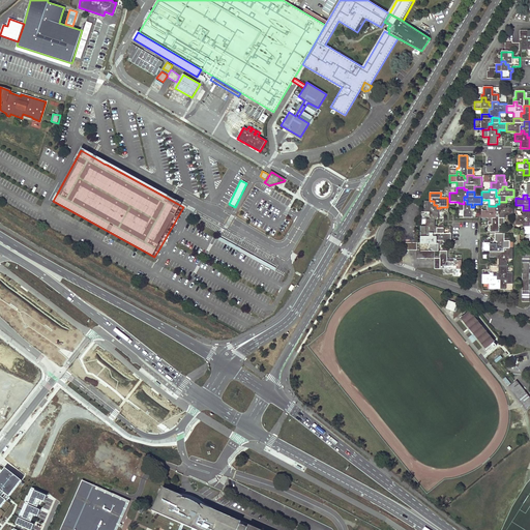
[(464,210),(464,217),(472,217),(472,211),(474,211),(474,207),(471,207),(471,204),(467,204),(467,200),(464,200),(464,204),(459,203),(459,210),(464,210)]
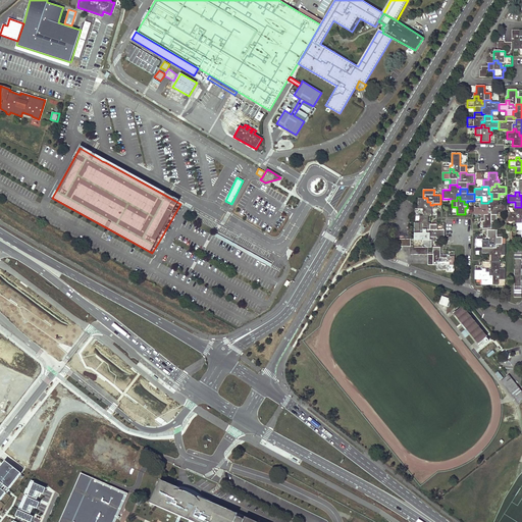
[(423,209),(423,216),(428,216),(432,216),(432,209),(433,209),(433,205),(430,205),(430,202),(427,202),(427,198),(423,198),(418,198),(418,208),(418,209),(423,209)]
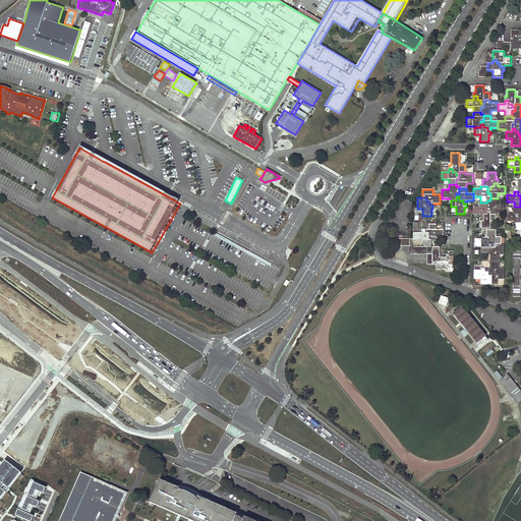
[(490,211),(490,215),(496,215),(496,213),(505,213),(505,204),(498,204),(498,198),(490,198),(490,200),(487,200),(487,203),(487,208),(490,208),(490,211)]
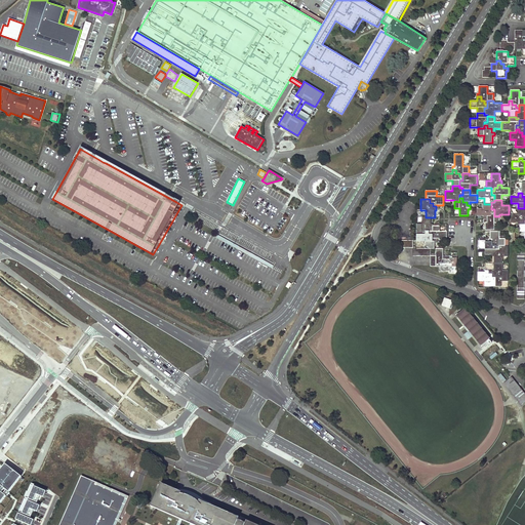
[(477,209),(477,215),(484,216),(484,219),(487,219),(487,216),(491,216),(491,212),(494,212),(494,209),(491,209),(491,204),(484,204),(484,209),(477,209)]
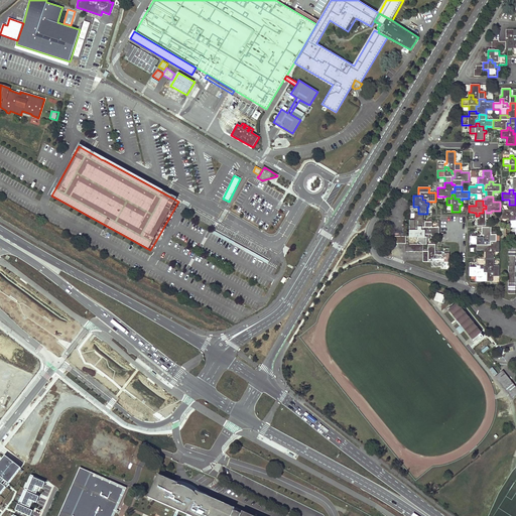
[(502,211),(502,219),(511,219),(511,221),(515,221),(515,218),(515,214),(515,205),(509,205),(509,211),(502,211)]
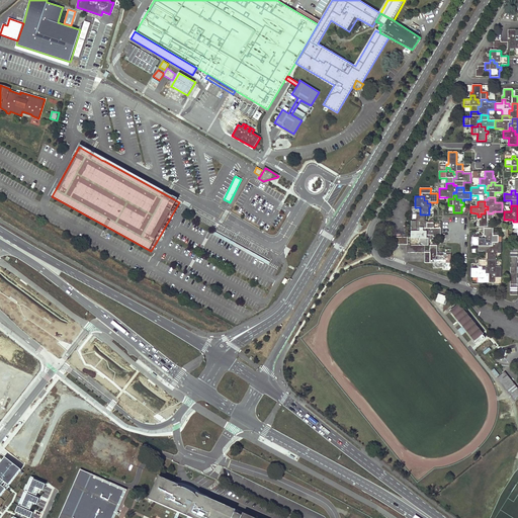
[(479,227),(488,227),(488,221),(493,221),(493,213),(488,213),(488,209),(485,209),(485,213),(481,213),(481,217),(478,217),(478,220),(479,220),(479,227)]
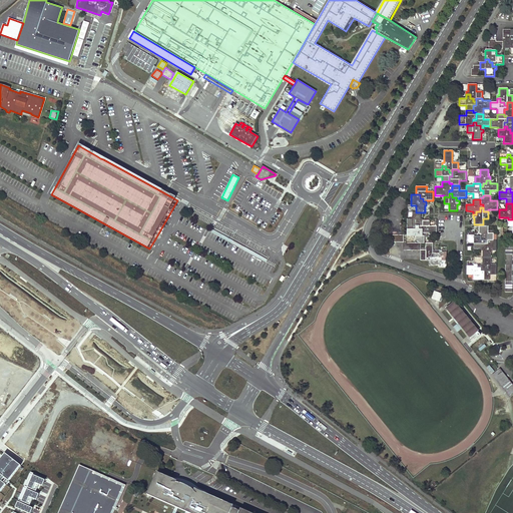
[(407,218),(407,229),(410,229),(416,229),(416,225),(419,226),(423,226),(423,221),(421,221),(421,212),(416,212),(412,212),(412,218),(407,218)]
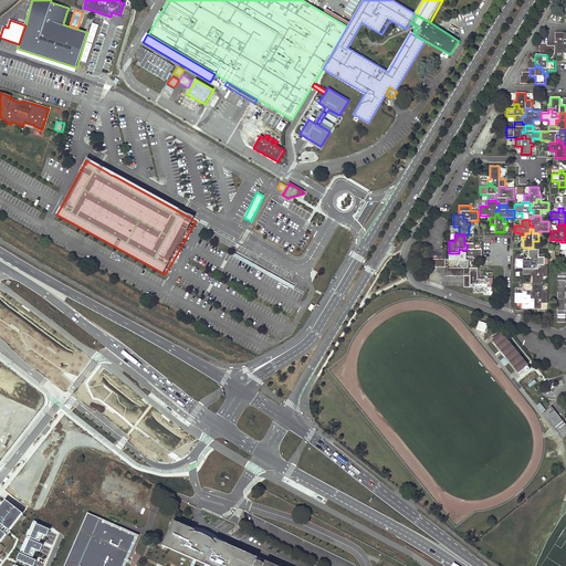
[(473,259),(481,259),(481,250),(474,250),(474,244),(467,244),(467,250),(462,250),(462,253),(467,253),(467,257),(470,257),(470,261),(473,261),(473,259)]
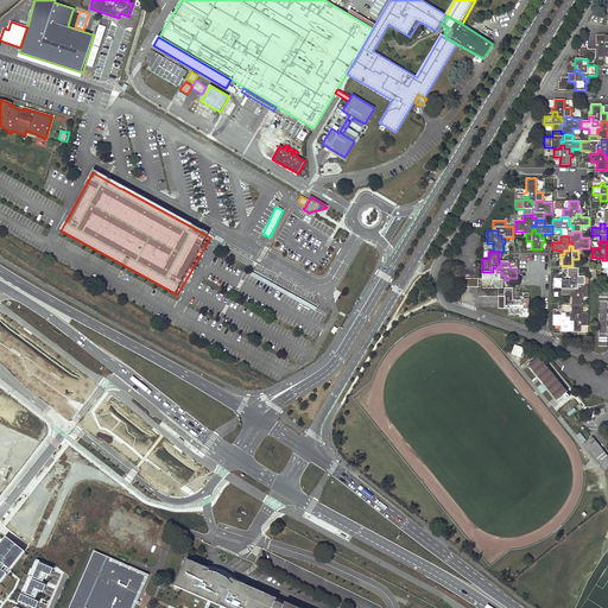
[(574,285),(574,289),(578,289),(578,285),(584,285),(584,277),(578,277),(578,268),(568,268),(568,277),(567,277),(565,282),(570,282),(570,285),(574,285)]
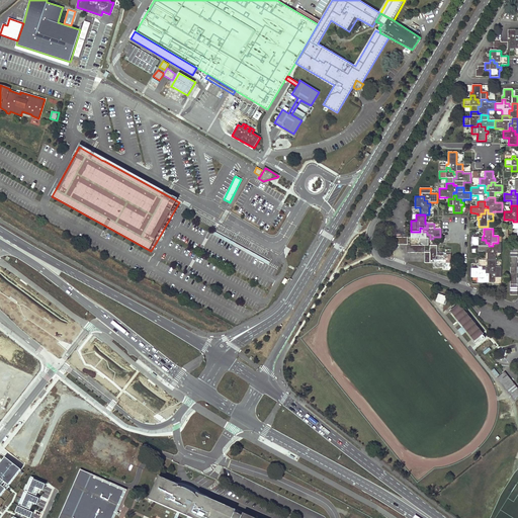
[(479,246),(479,251),(486,251),(486,246),(489,246),(489,243),(486,243),(486,240),(482,240),(483,236),(479,236),(479,238),(471,238),(471,246),(479,246)]
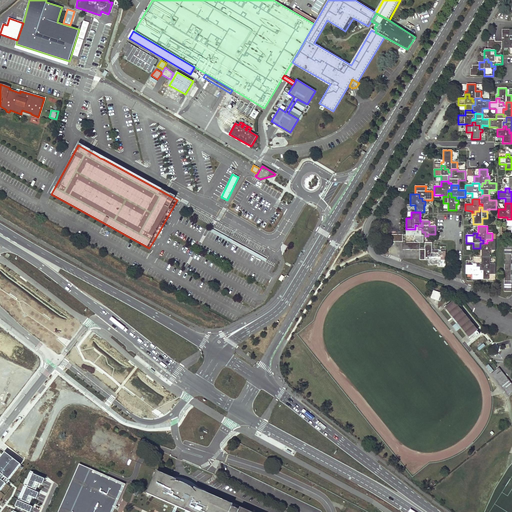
[(482,248),(482,257),(490,257),(490,250),(495,250),(495,240),(492,240),(487,240),(487,243),(483,243),(480,243),(480,248),(482,248)]
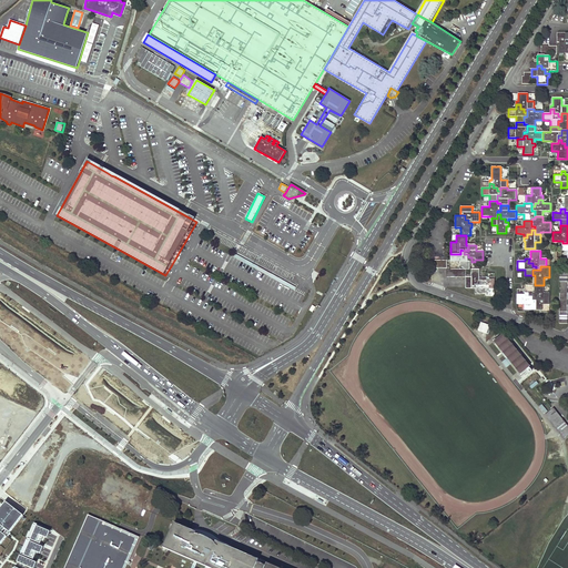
[(466,288),(475,288),(475,285),(479,285),(479,281),(483,281),(483,277),(479,277),(479,270),(472,270),(472,277),(466,277),(466,288)]
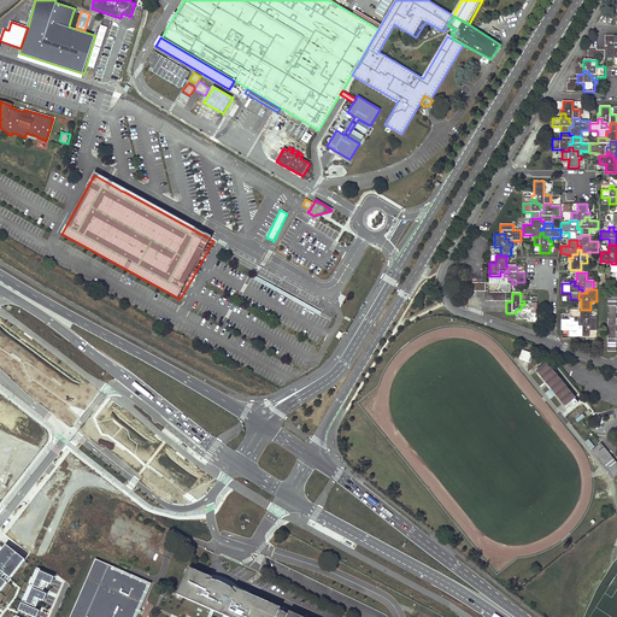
[(516,319),(528,319),(528,313),(536,313),(536,304),(529,304),(529,301),(524,301),(524,305),(521,305),(521,310),(516,310),(516,313),(516,319)]
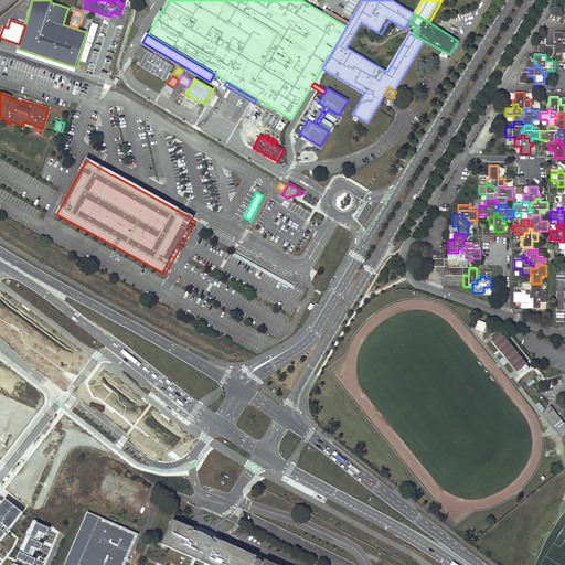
[(530,299),(533,299),(533,308),(540,308),(540,302),(546,302),(546,291),(541,291),(541,284),(532,284),(532,291),(525,291),(525,295),(530,295),(530,299)]
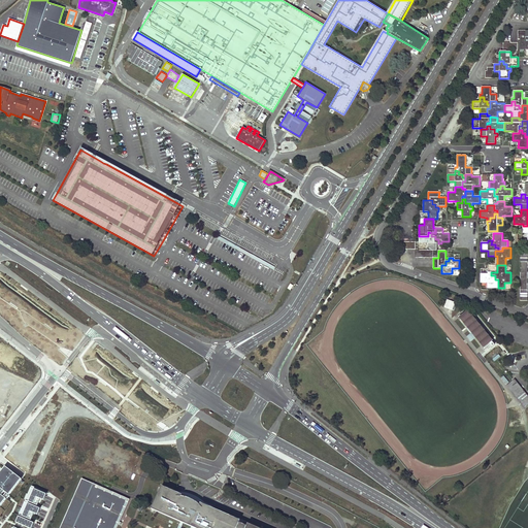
[(488,288),(498,288),(498,279),(495,279),(495,275),(491,275),(491,272),(488,272),(488,274),(481,273),(481,283),(488,283),(488,288)]
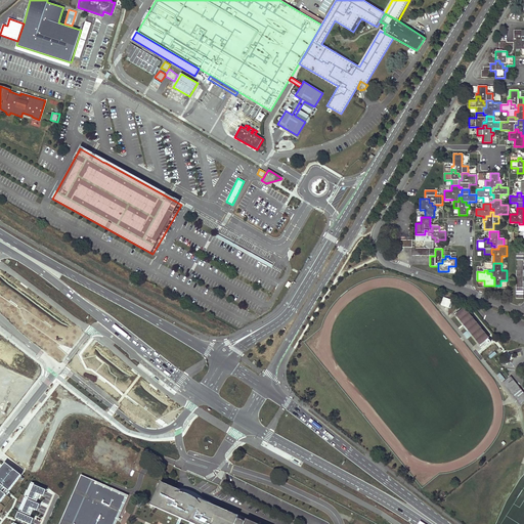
[(451,300),(444,298),(441,305),(449,307),(451,300)]
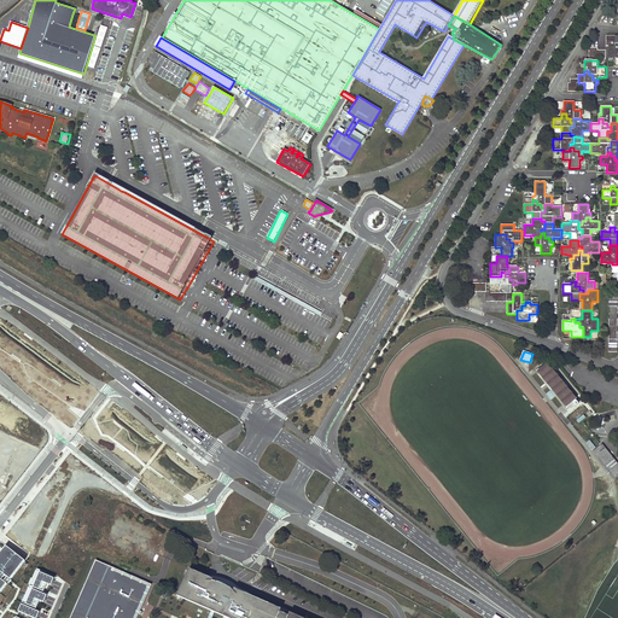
[(566,407),(576,400),(547,365),(537,372),(566,407)]
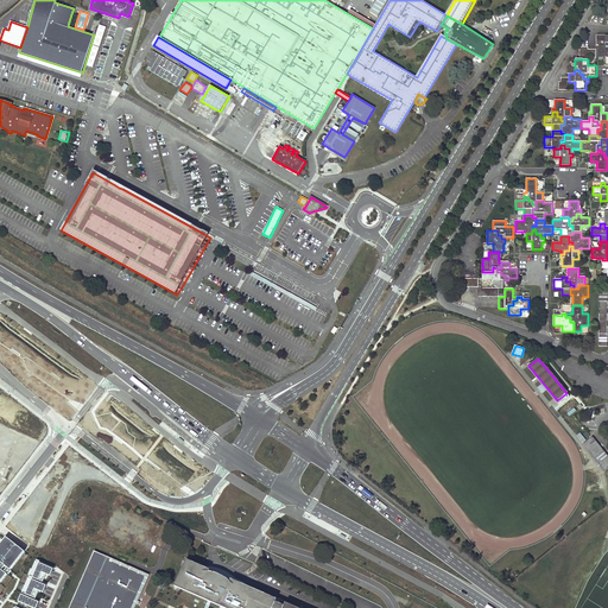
[(605,469),(607,464),(607,455),(593,437),(584,444),(605,469)]
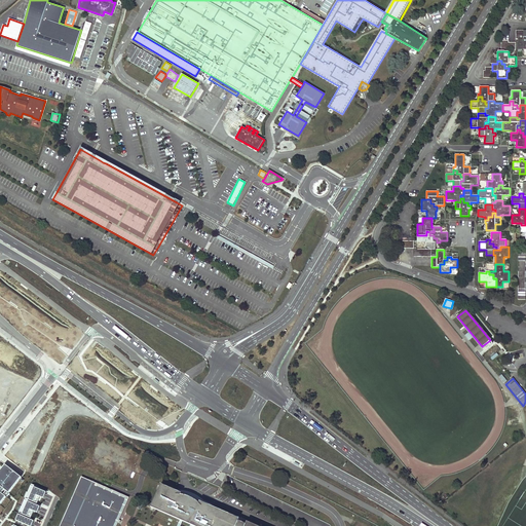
[(55,400),(68,406),(71,399),(59,392),(55,400)]
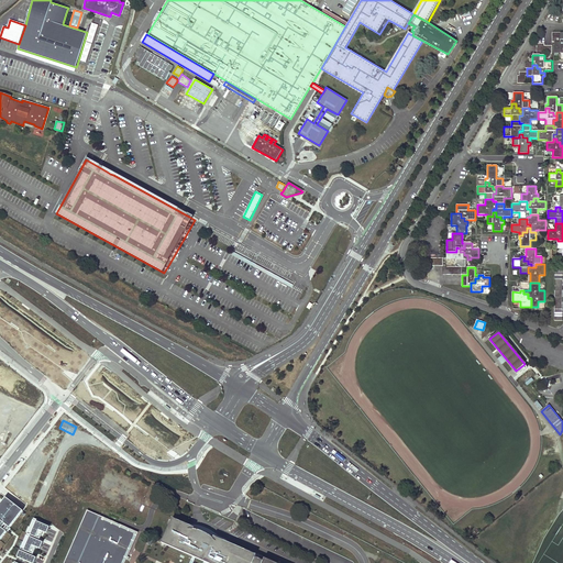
[(34,467),(28,488),(35,492),(42,471),(34,467)]
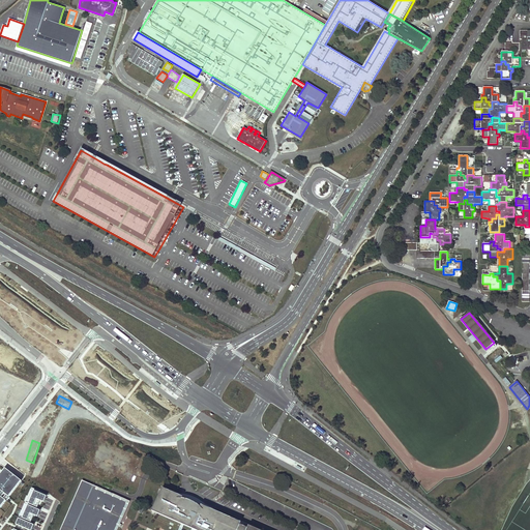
[(0,508),(21,481),(5,469),(0,474),(0,508)]
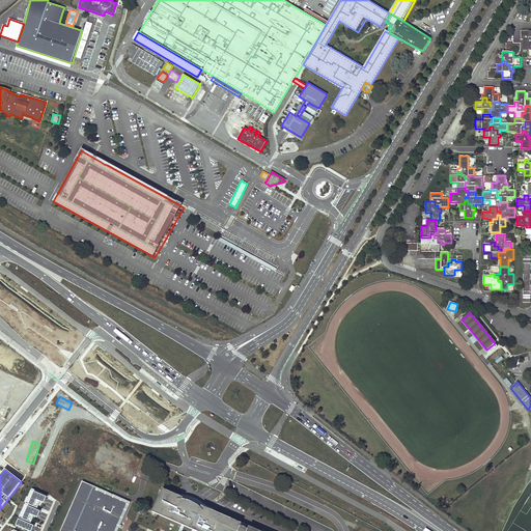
[(117,530),(131,502),(83,481),(60,530),(117,530)]
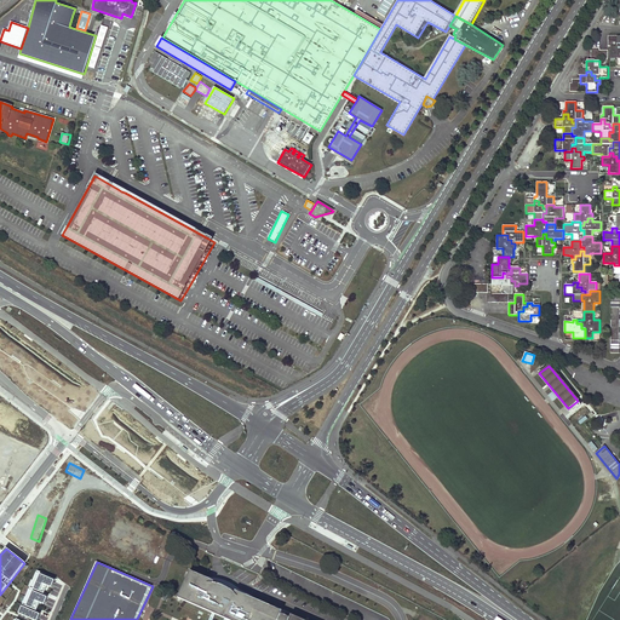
[(38,619),(55,577),(38,570),(19,614),(33,619),(38,619)]
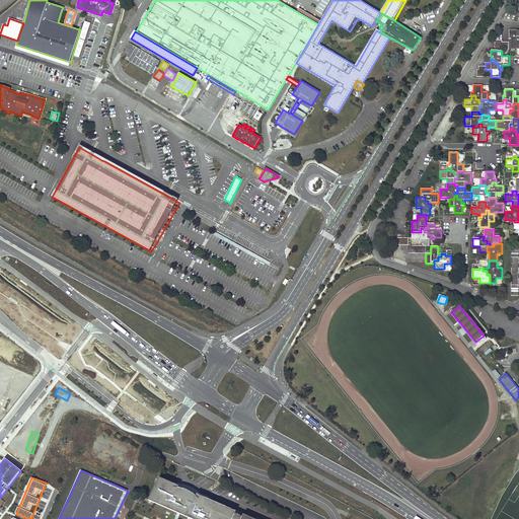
[(253,518),(244,515),(243,517),(235,514),(236,511),(198,494),(197,496),(193,494),(190,492),(187,490),(182,489),(178,488),(179,487),(159,477),(149,500),(178,513),(180,514),(192,518),(253,518)]
